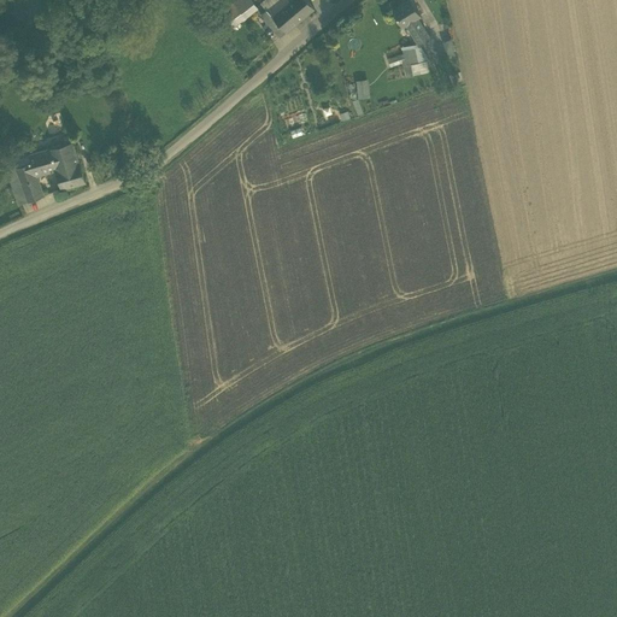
[(236,0),(222,12),(234,27),(257,9),(250,0),(236,0)]
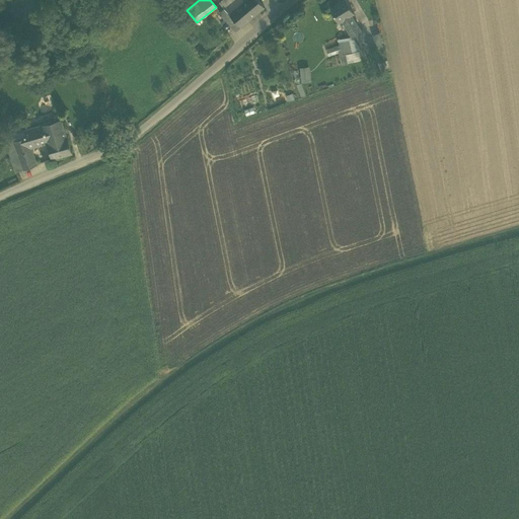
[(219,13),(235,31),(240,26),(229,14),(236,8),(231,2),(234,0),(223,0),(222,1),(221,5),(224,8),(219,13)]
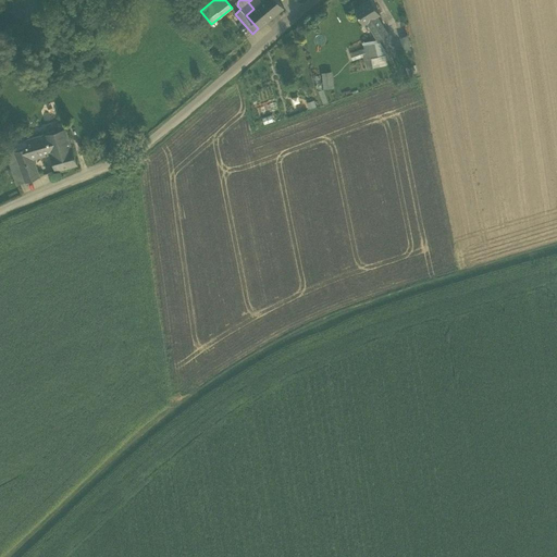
[(246,15),(258,28),(284,8),(276,0),(263,0),(261,2),(254,9),(246,15)]
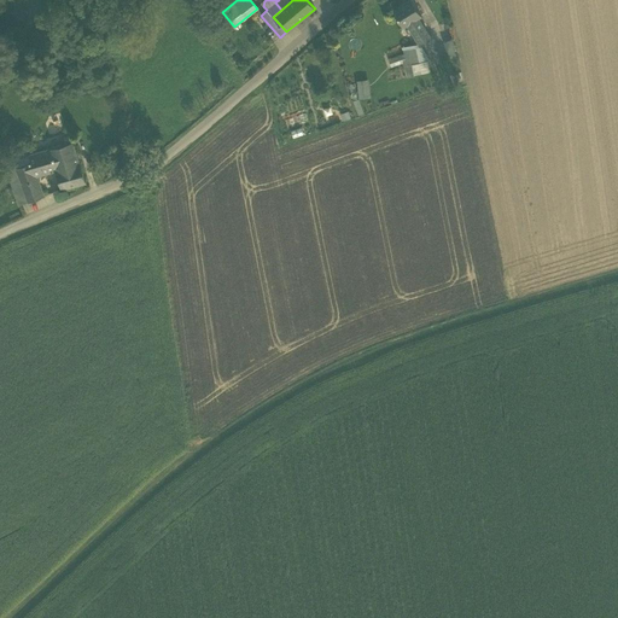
[(407,24),(420,46),(431,39),(418,17),(421,16),(412,0),(406,0),(392,9),(403,27),(407,24)]
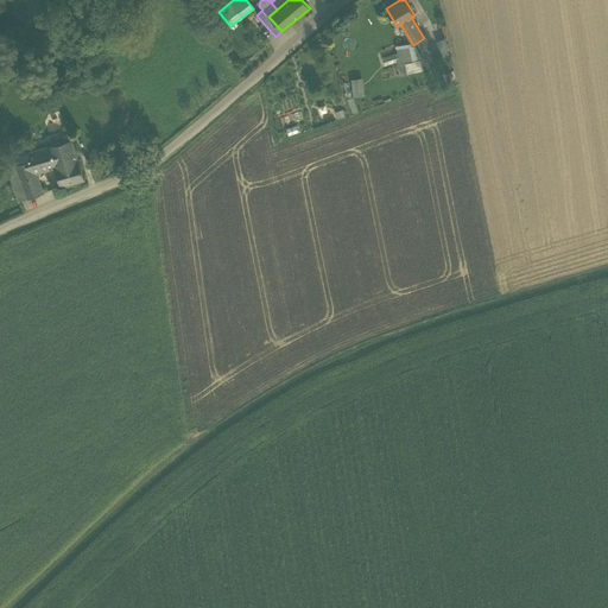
[(398,62),(398,64),(420,61),(422,59),(415,48),(413,48),(400,50),(400,52),(396,54),(398,62)]
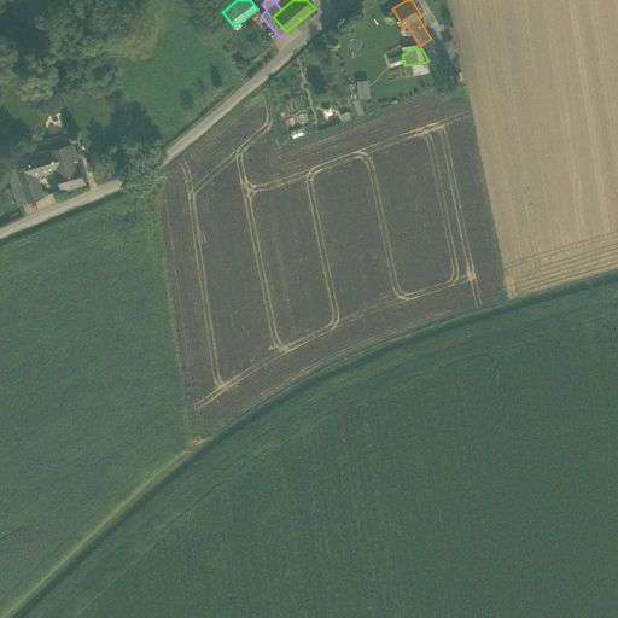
[(388,58),(391,68),(404,63),(402,54),(402,53),(388,58)]
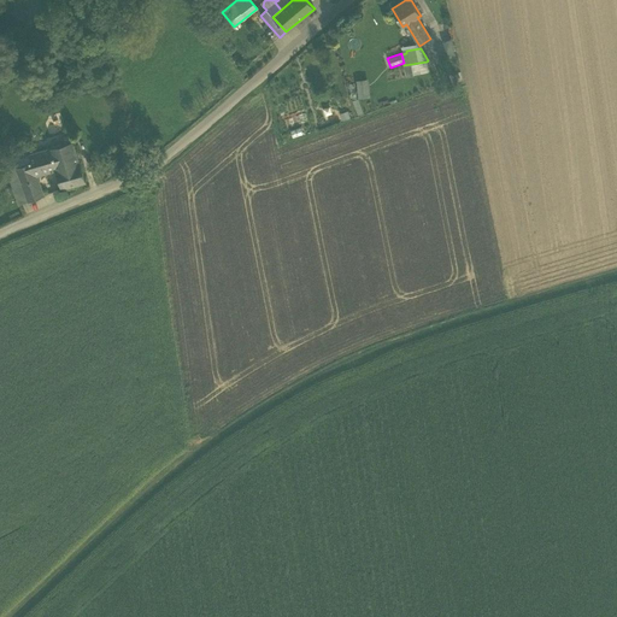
[(427,62),(404,65),(405,74),(429,69),(427,62)]
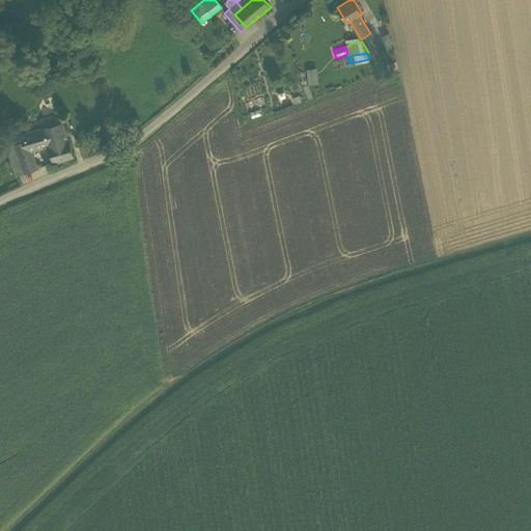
[(309,83),(319,83),(318,67),(308,67),(309,83)]
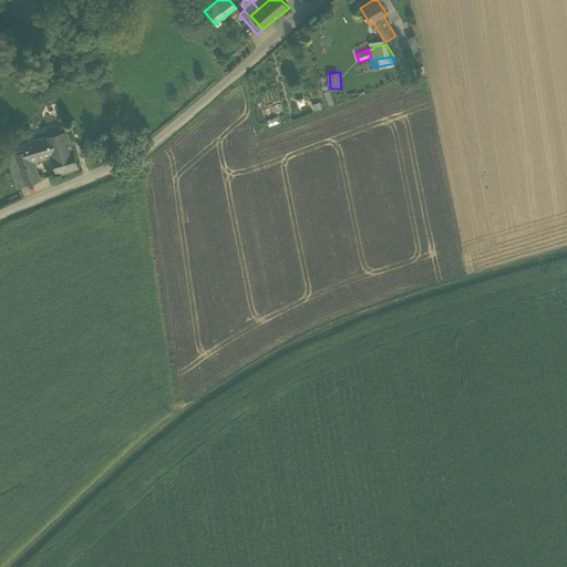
[(14,154),(18,164),(19,166),(34,162),(43,158),(42,155),(51,153),(51,155),(51,156),(57,174),(79,167),(66,130),(26,142),(29,148),(14,154)]
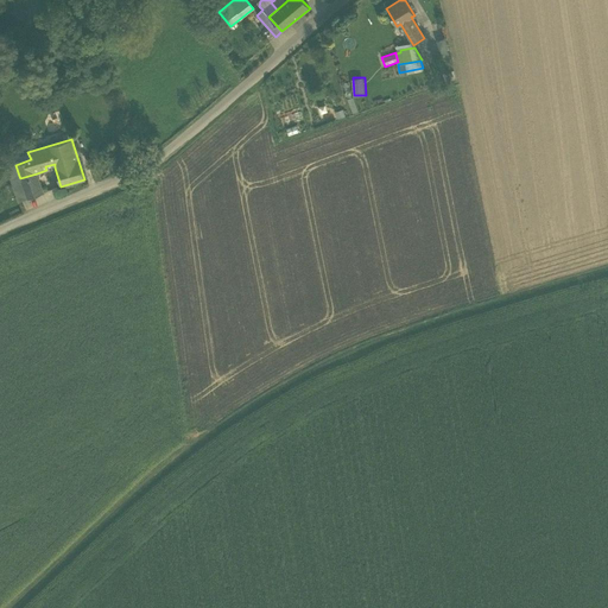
[(13,157),(16,165),(31,159),(27,152),(13,157)]
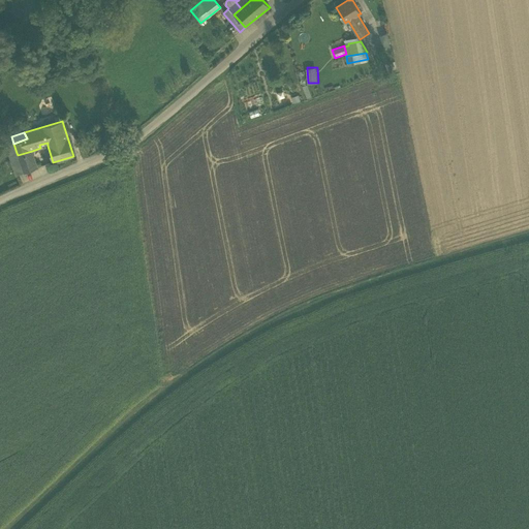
[(9,156),(17,153),(13,144),(6,146),(9,156)]
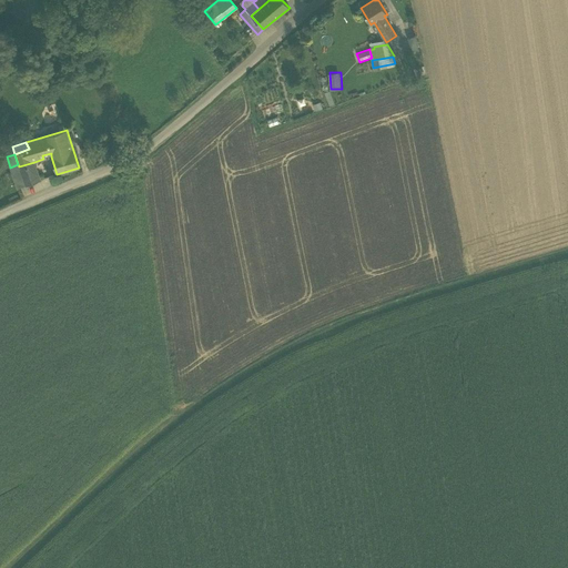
[(19,166),(26,185),(40,180),(34,162),(19,166)]
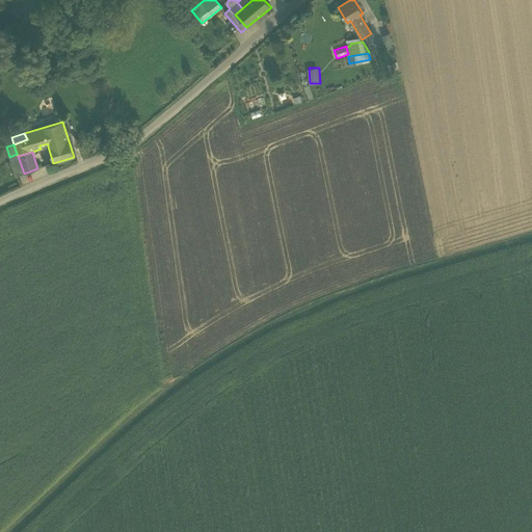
[(17,177),(24,174),(18,156),(17,154),(9,157),(17,177)]
